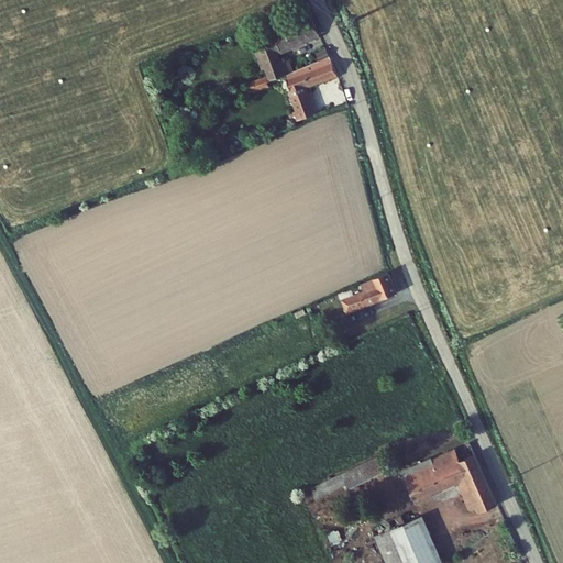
[(264,73),(268,81),(286,75),(280,63),(277,54),(320,35),(311,17),(260,40),(261,42),(253,46),(264,73)]
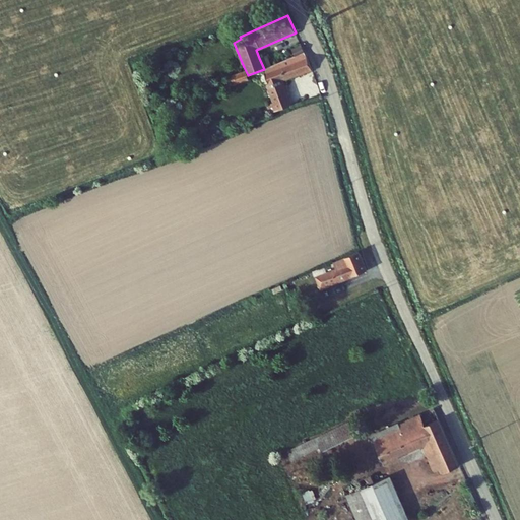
[(226,45),(238,70),(244,67),(234,43),(226,45)]
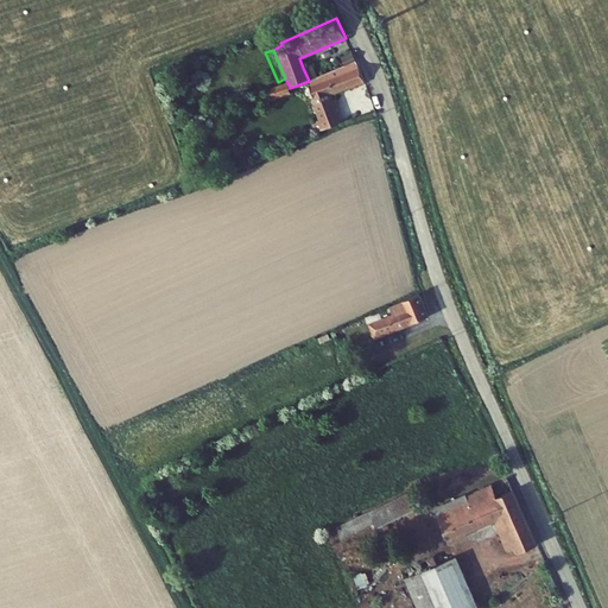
[(342,56),(346,64),(356,59),(353,51),(342,56)]
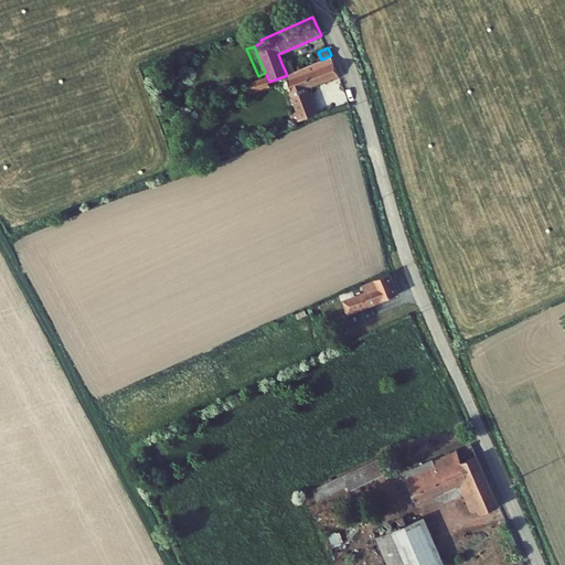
[(281,63),(287,75),(295,72),(289,60),(281,63)]
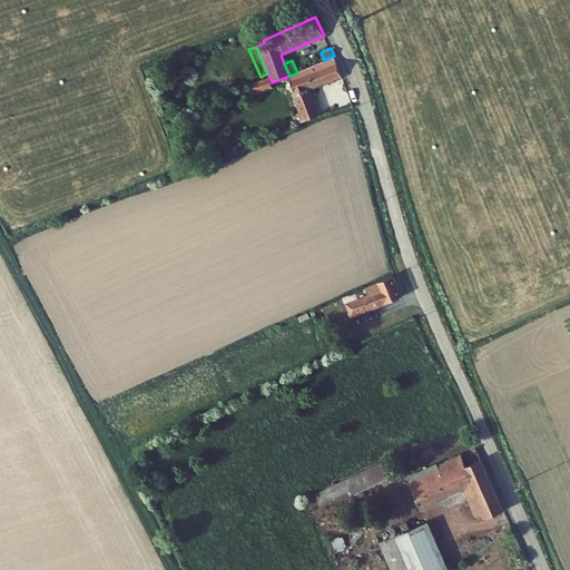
[(291,85),(308,126),(324,119),(312,90),(343,78),(337,66),(291,85)]
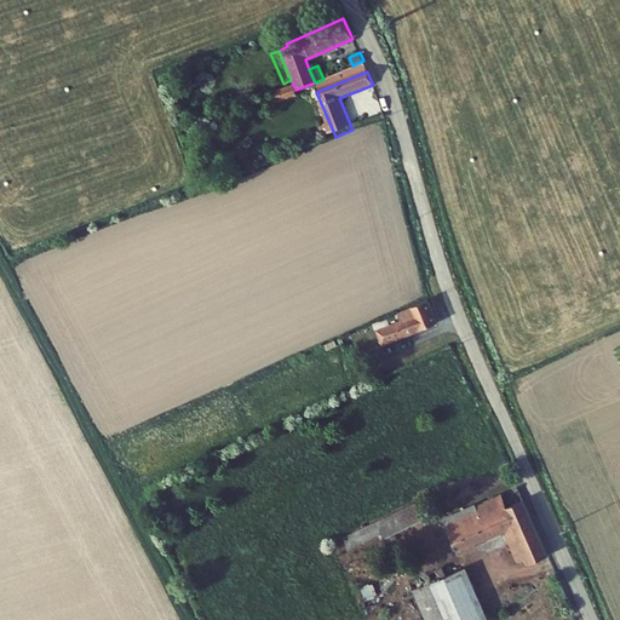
[(268,93),(270,99),(290,92),(287,85),(268,93)]
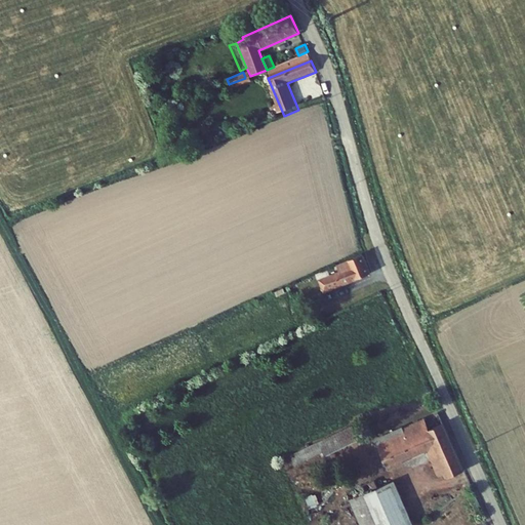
[(229,84),(231,89),(247,82),(245,78),(229,84)]
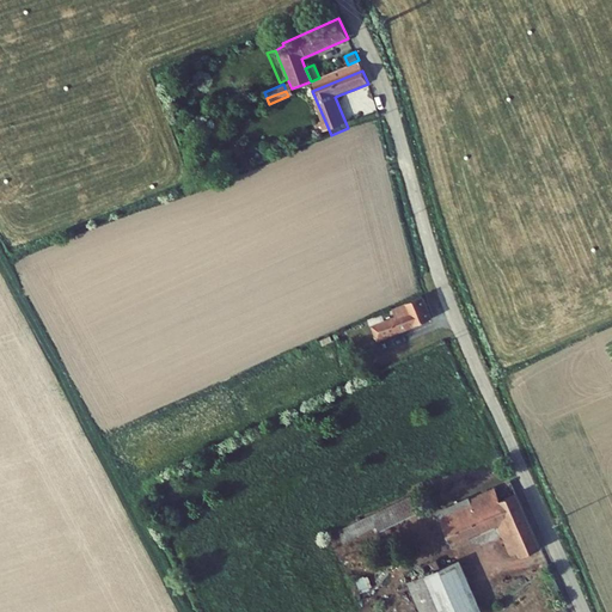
[(372,336),(375,343),(420,324),(420,326),(434,320),(423,295),(393,308),(396,316),(372,325),(375,335),(372,336)]
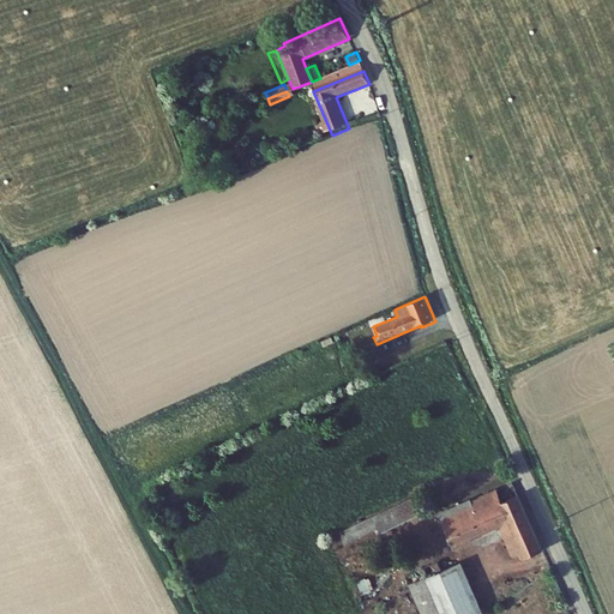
[(451,516),(455,523),(518,493),(512,481),(449,511),(451,516)]
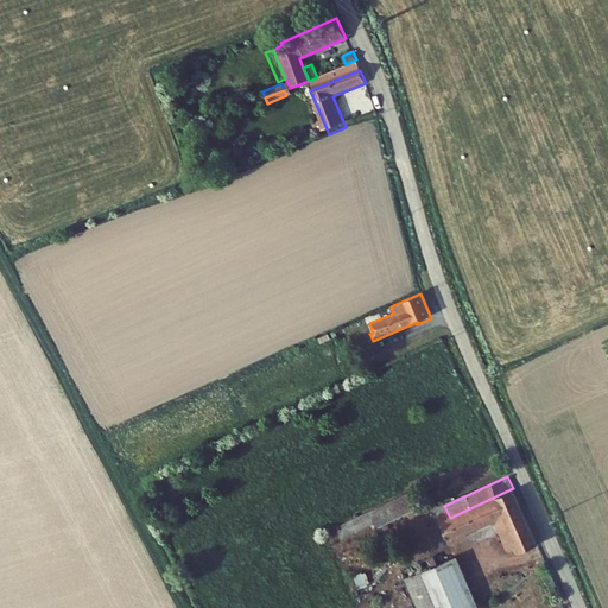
[(505,520),(520,552),(539,544),(513,488),(450,518),(447,511),(432,517),(435,521),(438,520),(450,546),(505,520)]
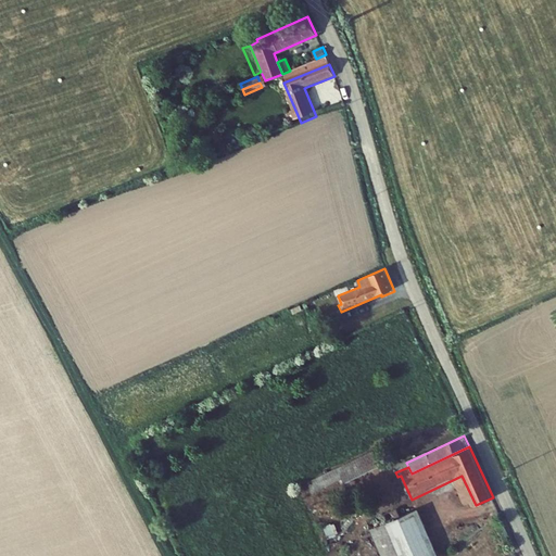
[(370,449),(307,479),(313,489),(341,475),(343,479),(377,463),(370,449)]
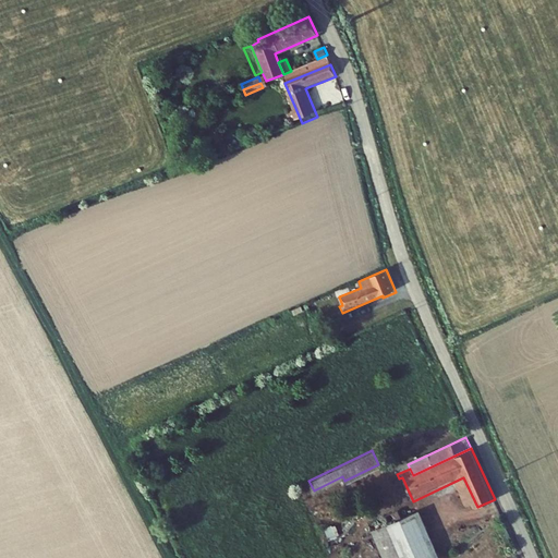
[(372,533),(384,557),(441,557),(417,510),(372,533)]
